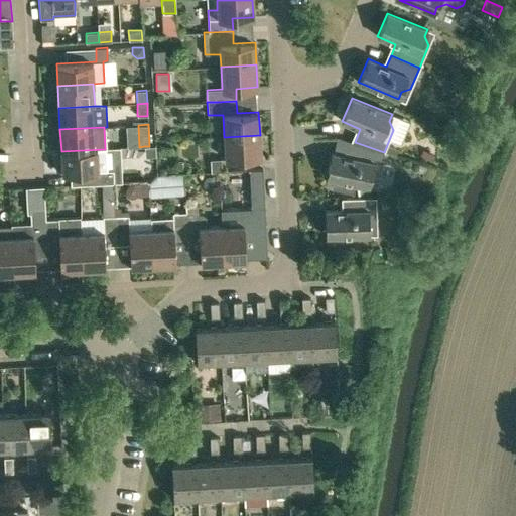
[(261,157),(260,135),(224,137),(225,159),(261,157)]
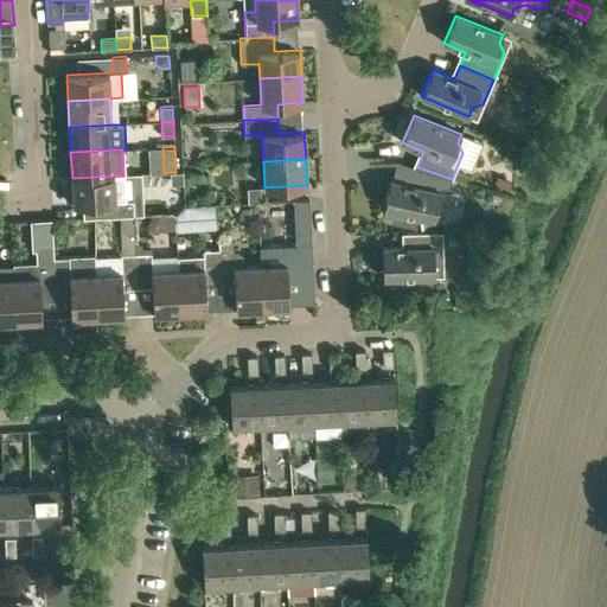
[(417,167),(413,185),(390,180),(383,210),(434,221),(436,211),(446,205),(452,179),(417,167)]
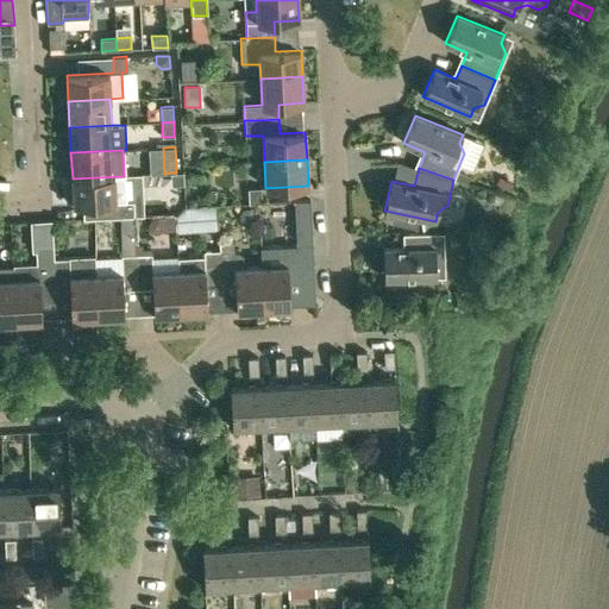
[(183,186),(183,173),(177,173),(176,173),(170,173),(171,183),(174,186),(183,186)]
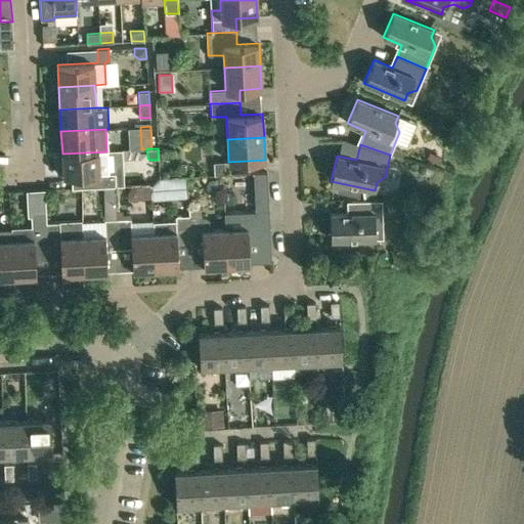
[(62,154),(62,156),(56,156),(57,174),(63,173),(63,176),(85,175),(86,188),(116,186),(115,173),(107,174),(106,151),(62,154)]
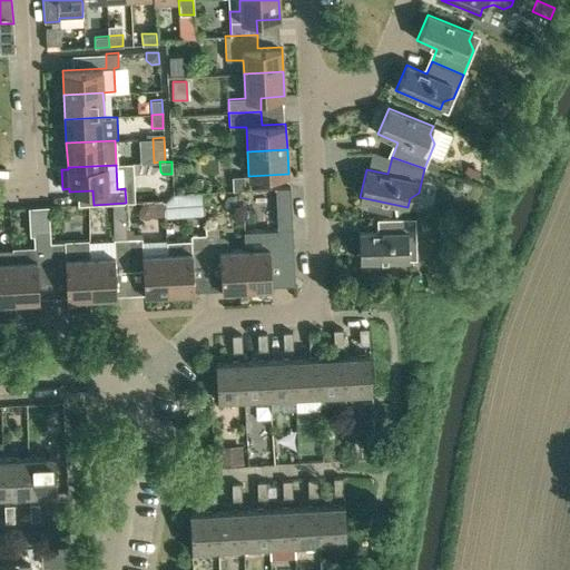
[(244,176),(232,176),(233,190),(245,190),(244,176)]
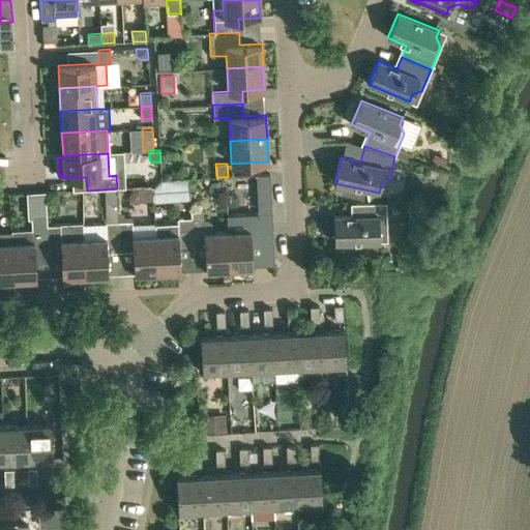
[(260,244),(273,243),(269,174),(256,174),(260,244)]
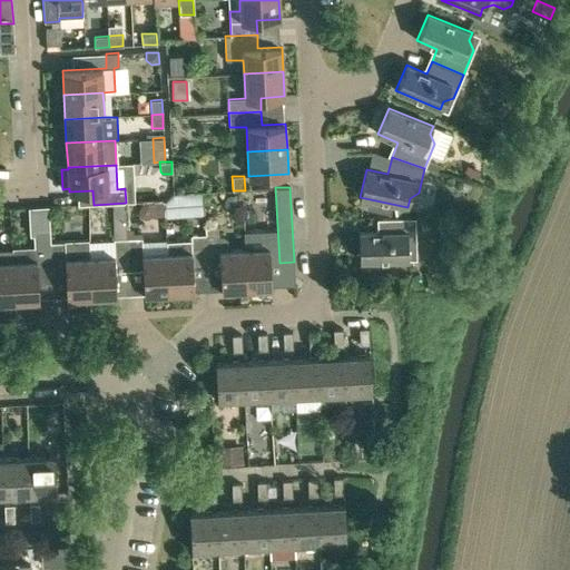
[(202,192),(178,193),(179,216),(203,215),(202,192)]
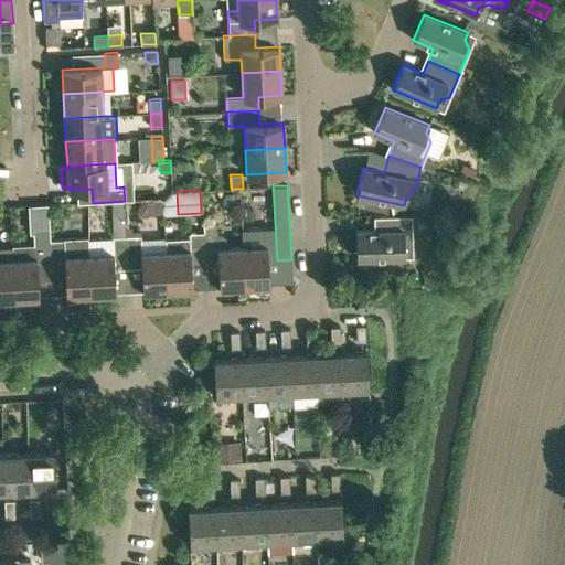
[(387,258),(405,257),(405,249),(412,242),(412,215),(377,216),(377,230),(355,231),(356,258),(374,258),(374,262),(387,262),(387,258)]
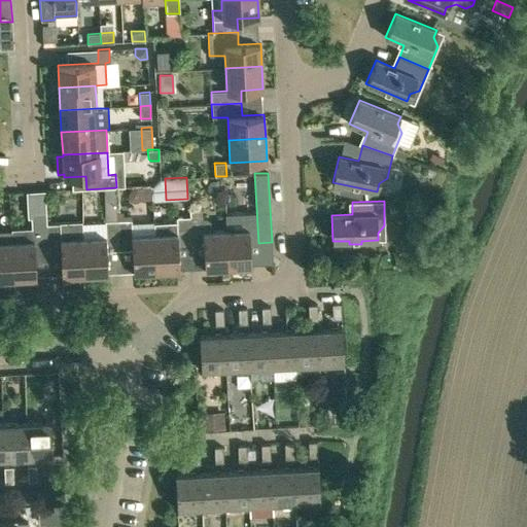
[(116,203),(104,204),(105,221),(117,220),(117,212),(116,203)]
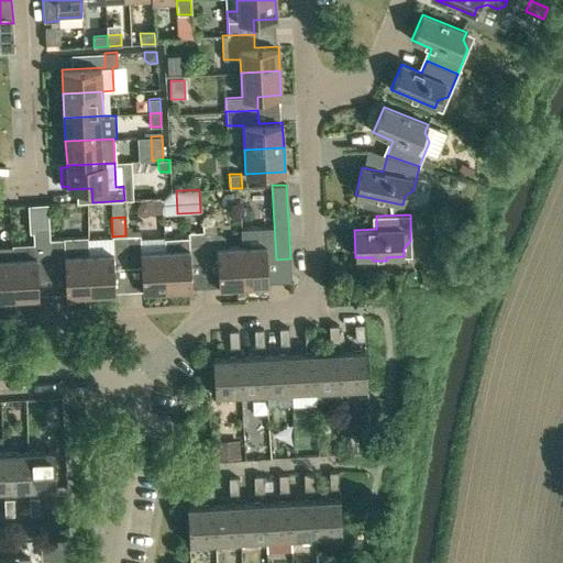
[(189,244),(202,244),(202,231),(188,232),(189,244)]
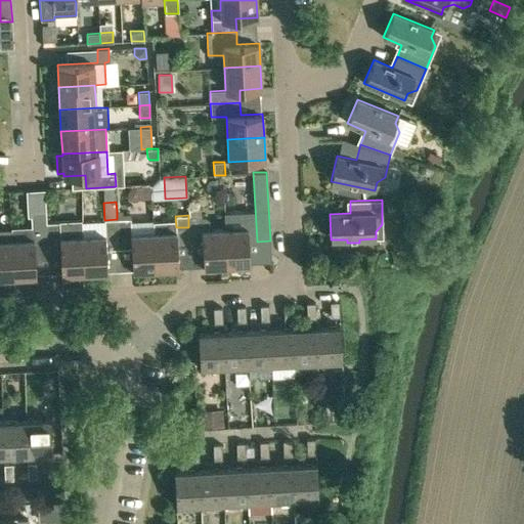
[(202,215),(188,215),(188,227),(189,245),(203,245),(204,266),(226,265),(225,229),(203,230),(202,215)]
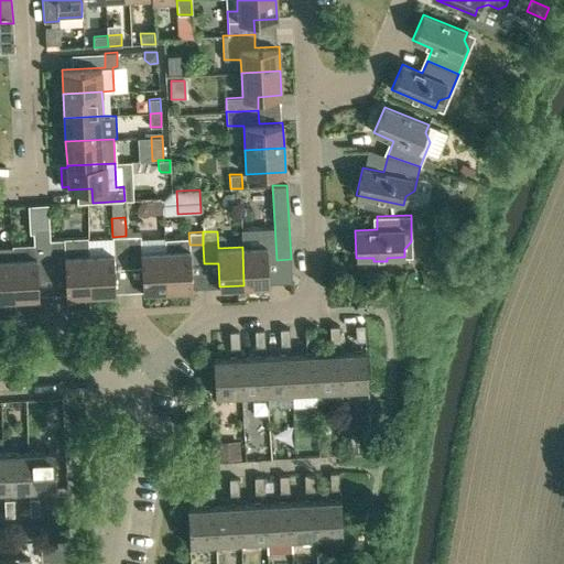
[(143,291),(145,291),(145,293),(151,295),(161,295),(165,292),(165,290),(167,290),(165,250),(141,251),(140,235),(126,236),(128,263),(128,268),(141,268),(143,291)]
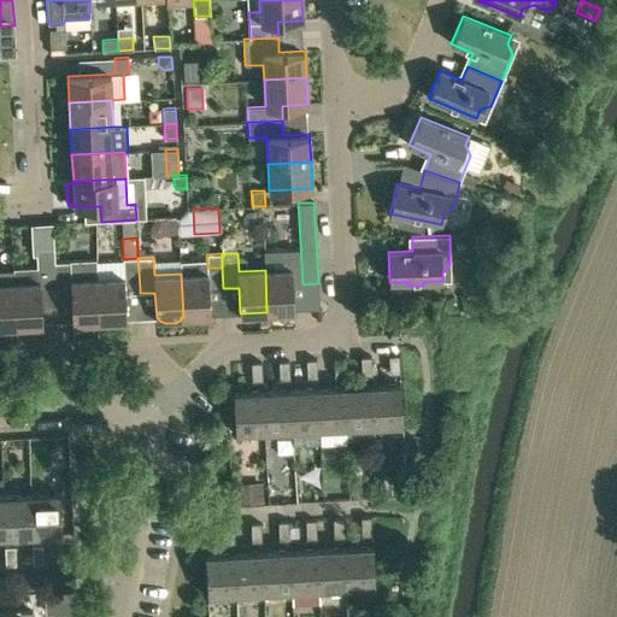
[(123,259),(124,277),(97,278),(99,321),(127,319),(124,289),(140,288),(137,258),(123,259)]
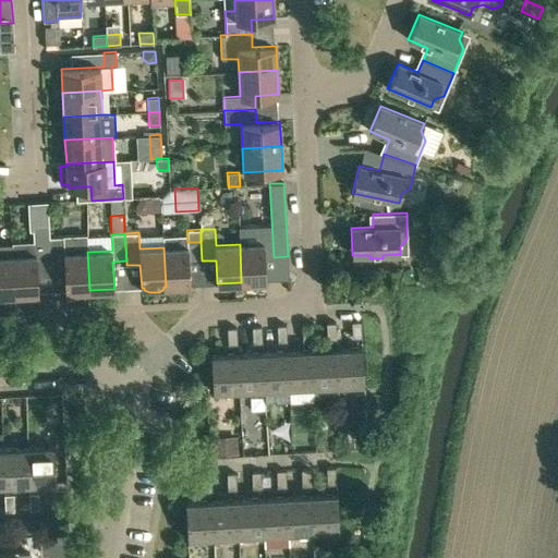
[(49,238),(50,250),(51,269),(64,268),(65,292),(89,290),(87,252),(87,235),(49,238)]
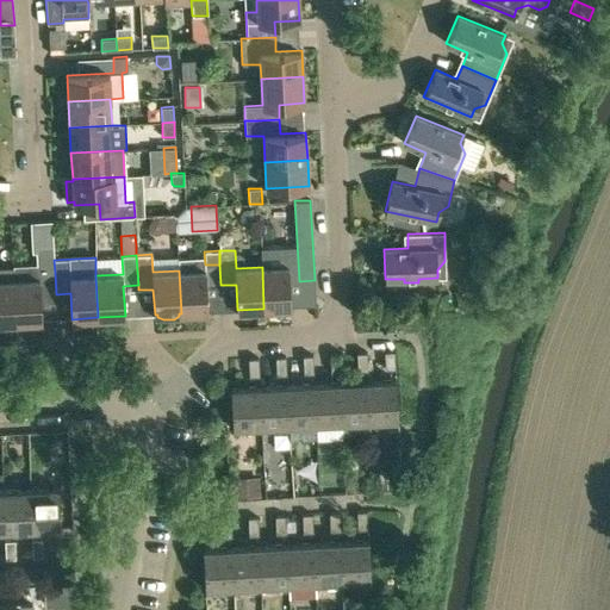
[(56,294),(55,273),(54,260),(38,261),(38,266),(12,267),(16,322),(42,321),(41,296),(56,294)]
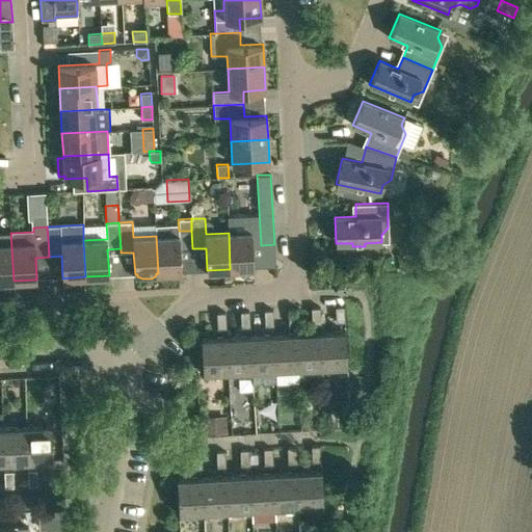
[(229,233),(230,269),(254,268),(251,231),(229,233)]
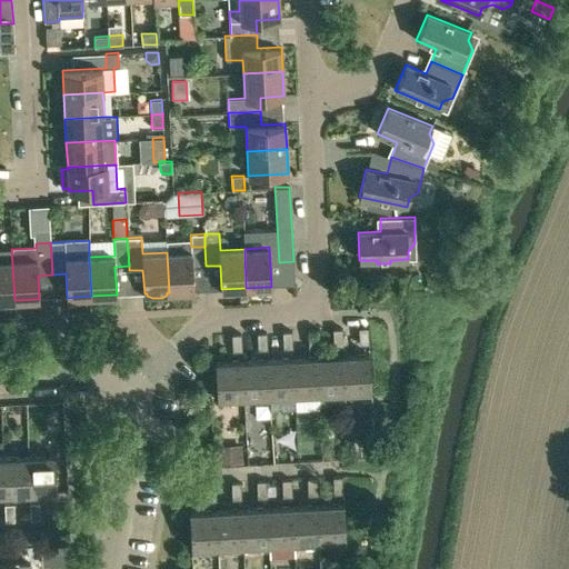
[(15,300),(11,249),(0,249),(0,307),(11,307),(11,300),(15,300)]
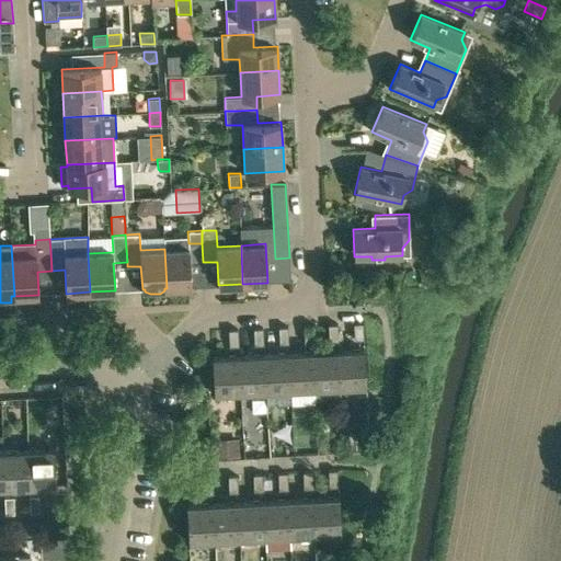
[(189,248),(164,249),(167,288),(191,287),(189,248)]
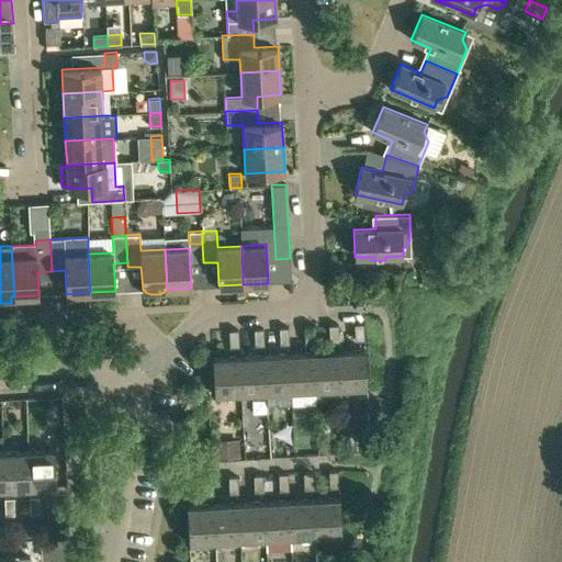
[(355,340),(364,339),(363,324),(355,324),(355,340)]
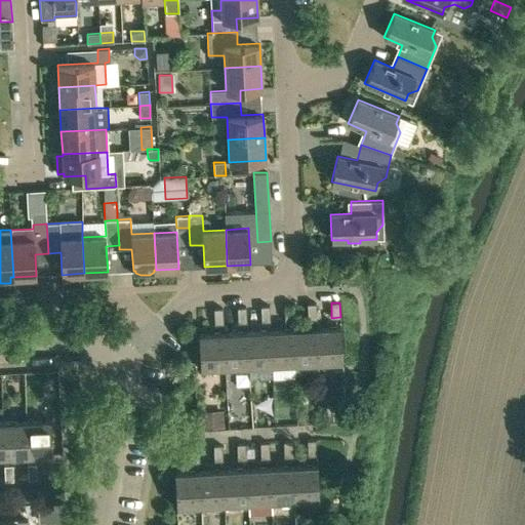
[(308,319),(317,318),(316,304),(307,304),(308,319)]
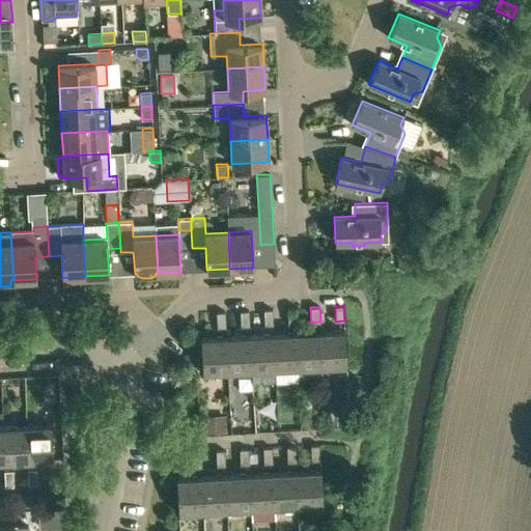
[(296,308),(287,308),(287,324),(296,323),(296,308)]
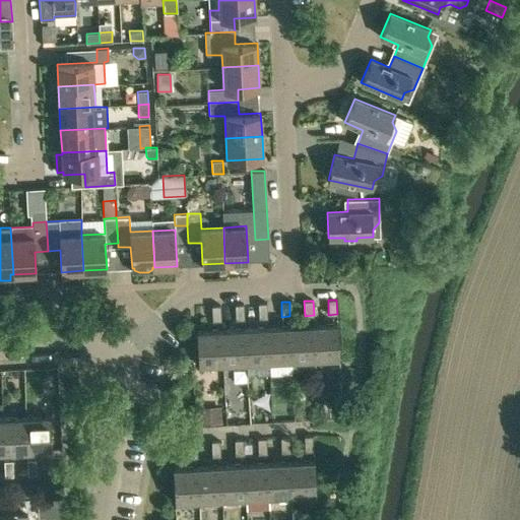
[(266,303),(258,304),(259,318),(267,317),(266,303)]
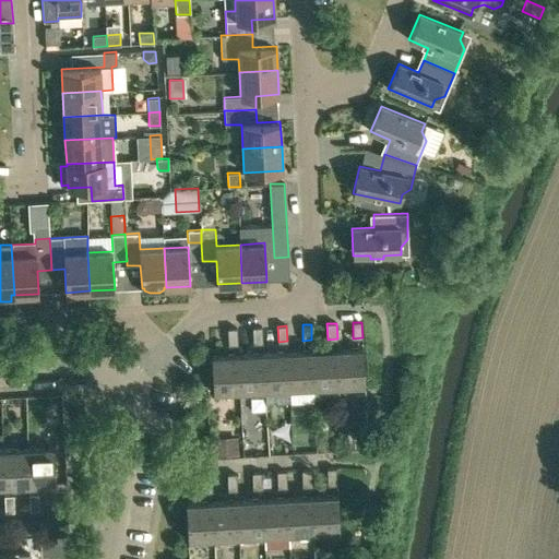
[(262,343),(261,326),(252,328),(253,343),(262,343)]
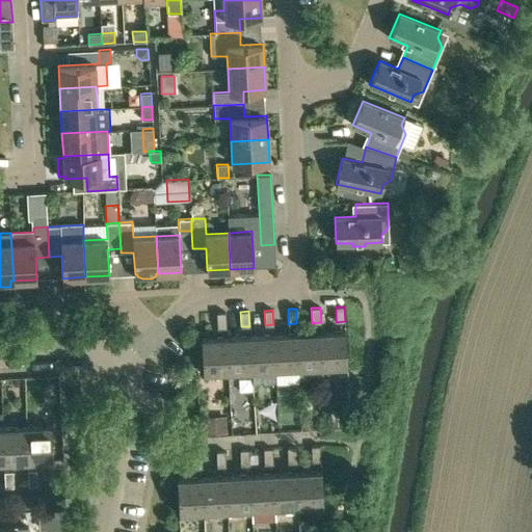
[(225,313),(216,313),(217,327),(225,327),(225,313)]
